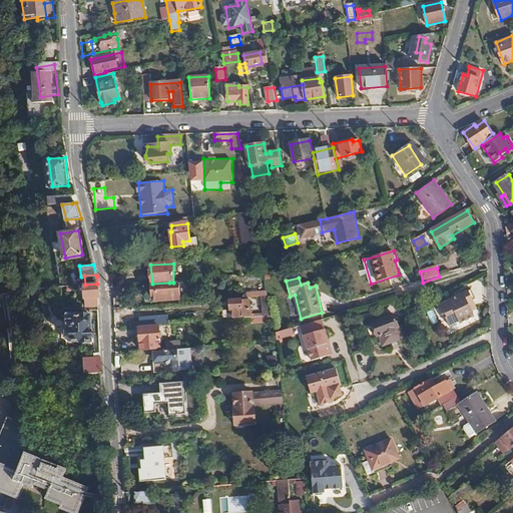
[(173,283),(163,283),(163,284),(152,285),(154,302),(181,300),(179,282),(173,283)]
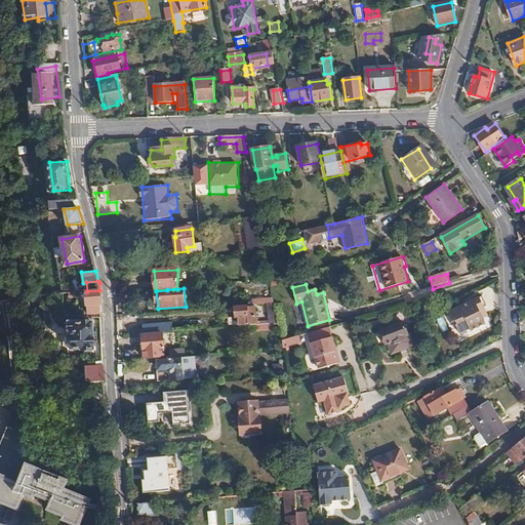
[(87,291),(86,291),(87,305),(101,304),(99,290),(87,291)]
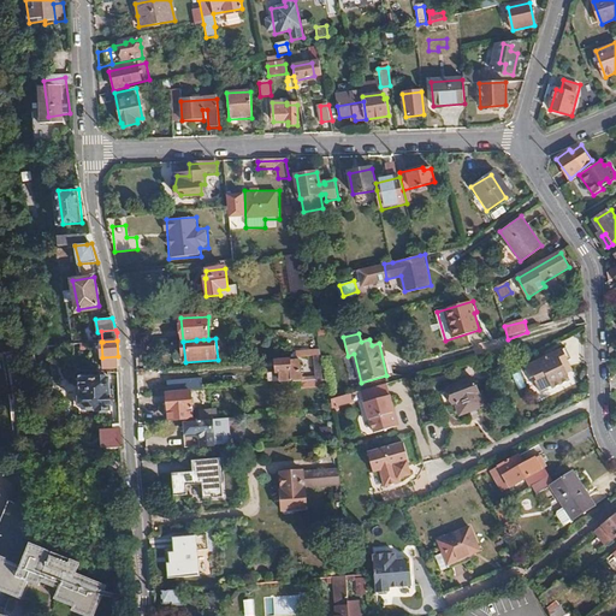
[(533,359),(523,347),(516,353),(526,365),(533,359)]
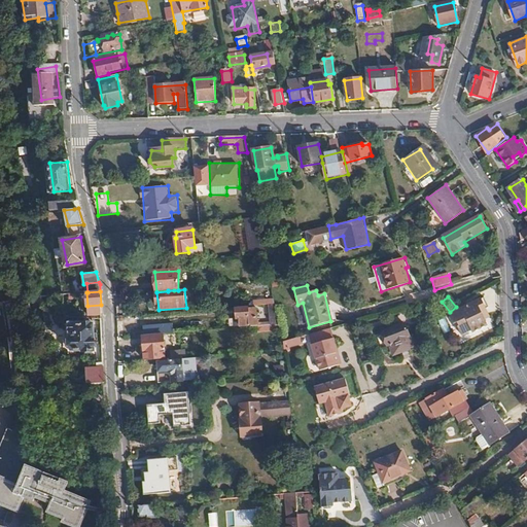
[(479,313),(486,310),(490,307),(485,297),(450,315),(455,325),(458,323),(460,326),(458,327),(462,335),(471,330),(473,332),(488,325),(485,319),(483,316),(480,317),(479,313)]
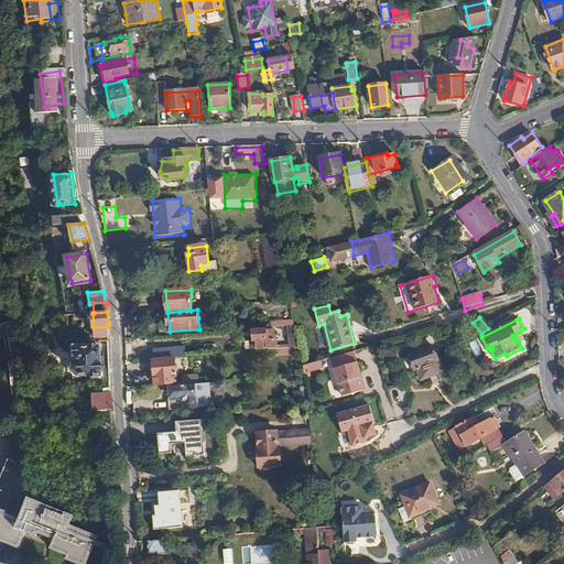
[(273,350),(278,349),(275,329),(266,331),(266,329),(253,331),(255,340),(257,340),(258,350),(271,348),(271,350),(273,350)]
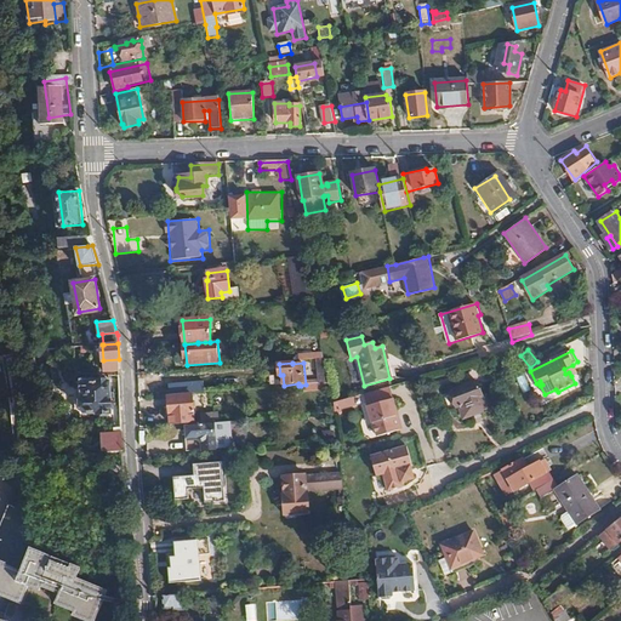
[(576,374),(573,365),(564,369),(565,374),(569,372),(571,376),(576,374)]
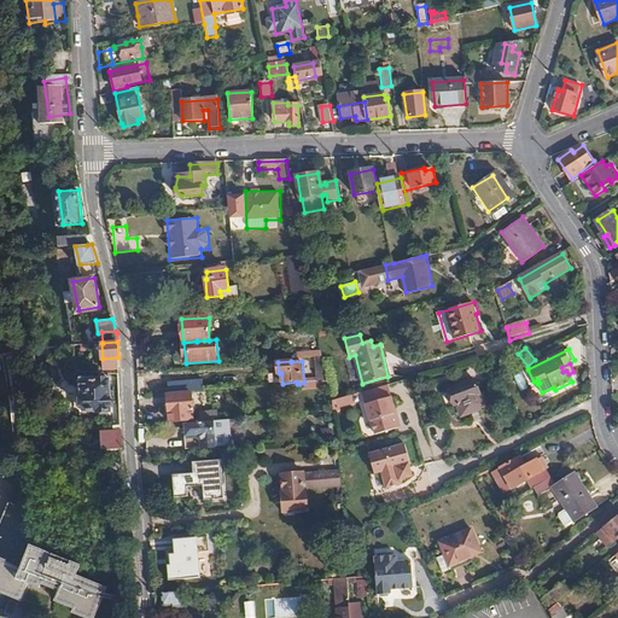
[(482,395),(476,380),(449,391),(449,395),(448,397),(450,402),(453,403),(455,406),(458,406),(461,417),(489,406),(484,394),(482,395)]
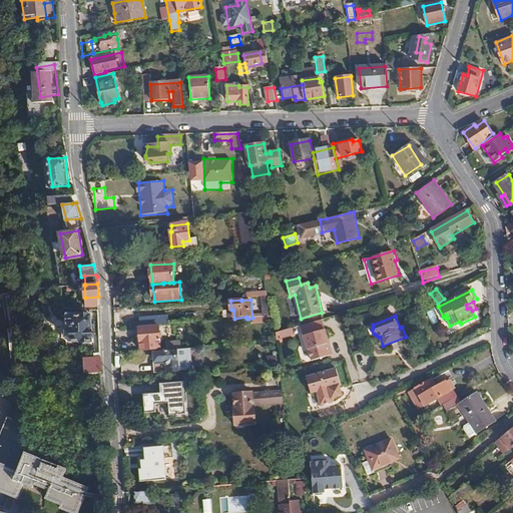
[(64,332),(64,337),(66,339),(68,339),(68,342),(78,341),(78,343),(90,342),(89,317),(68,317),(68,330),(66,330),(64,332)]
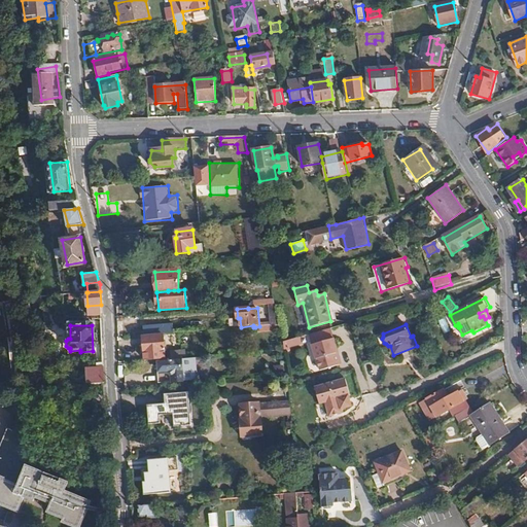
[(279,332),(278,325),(259,326),(255,327),(255,334),(279,332)]
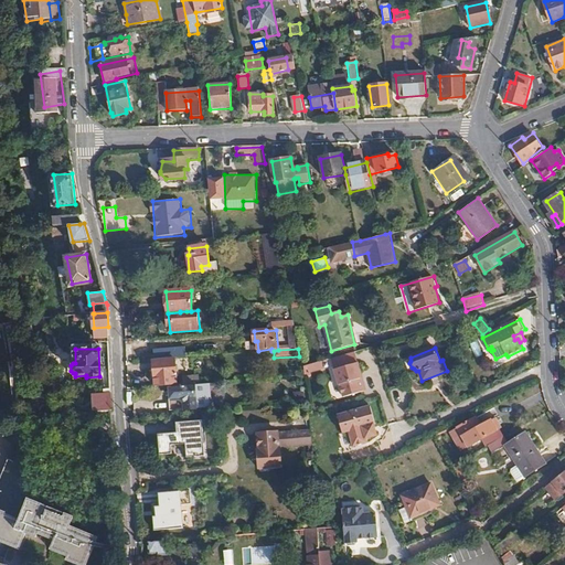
[(155,351),(155,360),(172,359),(172,350),(155,351)]
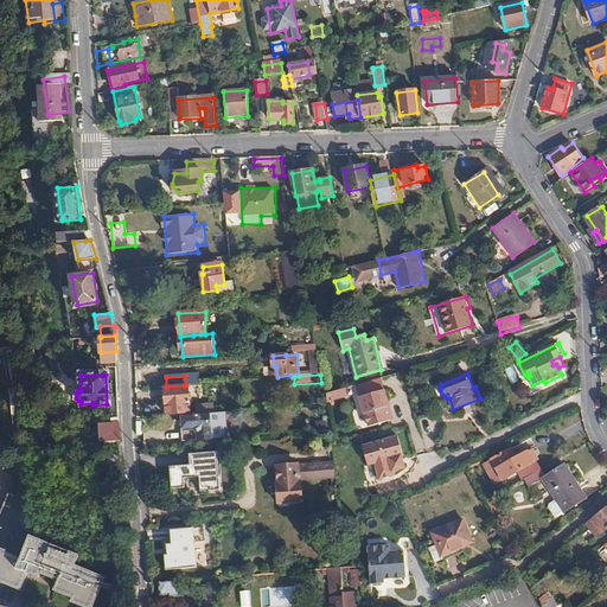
[(379,379),(353,387),(360,415),(363,414),(366,427),(388,422),(390,416),(379,379)]
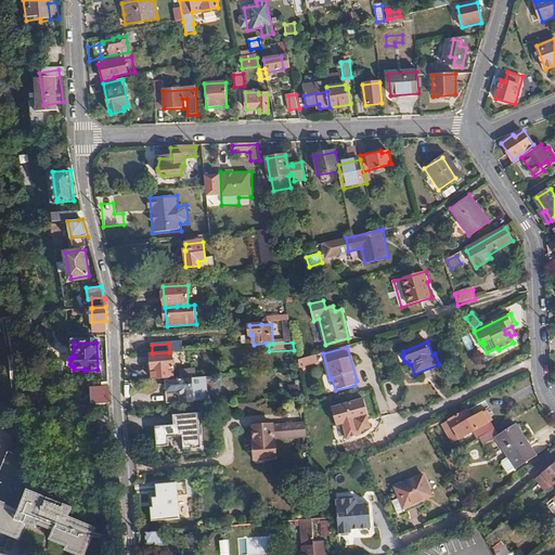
[(151,356),(152,381),(175,379),(171,353),(151,356)]
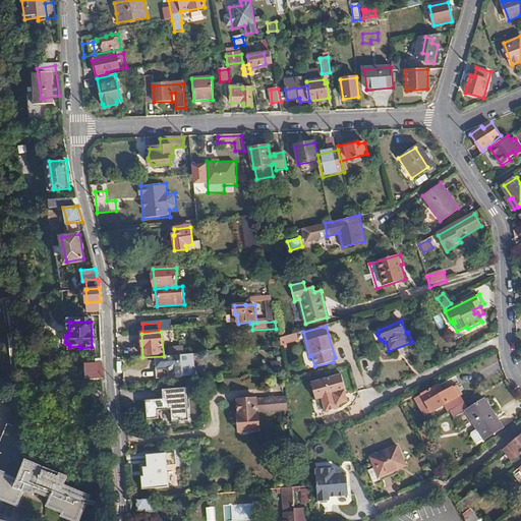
[(300,333),(279,338),(281,345),(301,339),(300,333)]
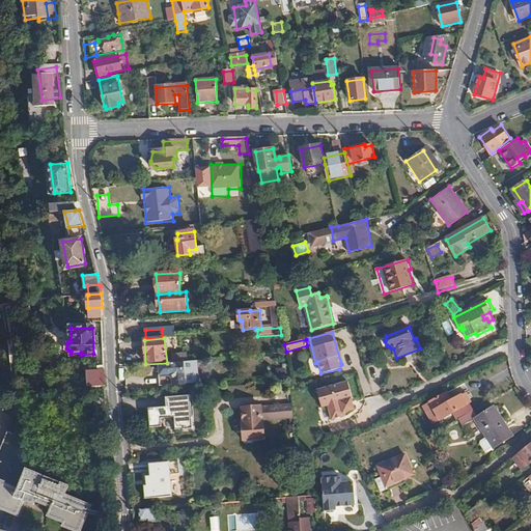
[(184,384),(183,363),(161,364),(162,376),(160,376),(161,385),(184,384)]
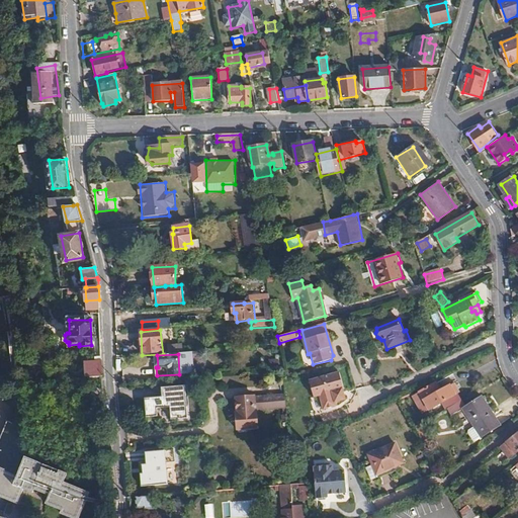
[(86,361),(87,377),(103,376),(103,368),(102,360),(86,361)]
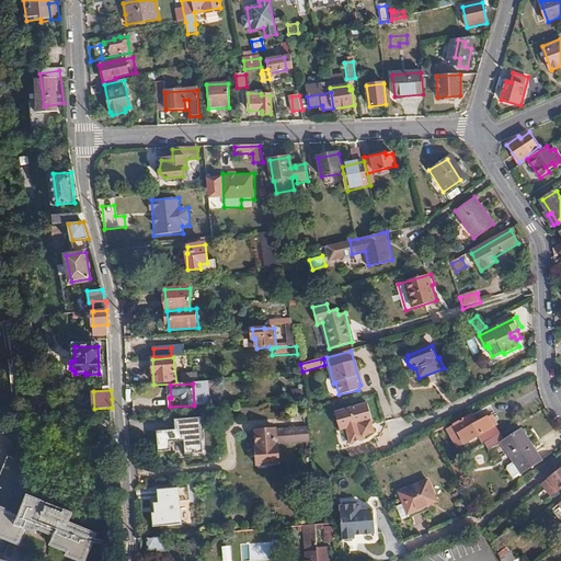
[(370,420),(366,404),(335,412),(339,430),(346,428),(350,443),(365,439),(364,435),(374,433),(370,421),(370,420)]
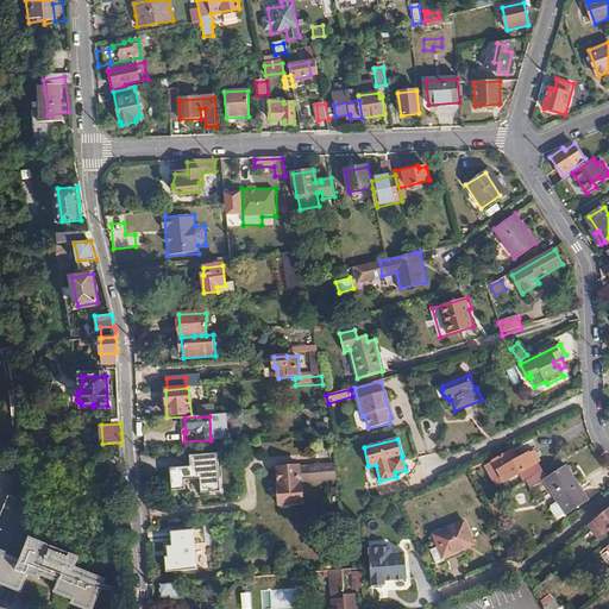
[(519,459),(514,452),(494,463),(504,482),(535,465),(529,454),(519,459)]
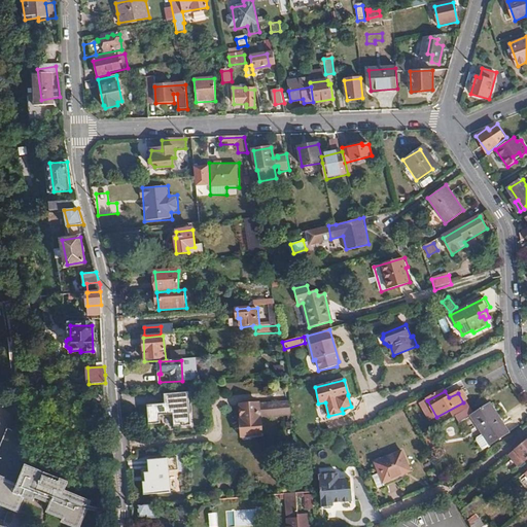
[(187,392),(164,393),(164,402),(146,405),(147,424),(160,423),(159,414),(172,413),(173,426),(190,425),(187,392)]
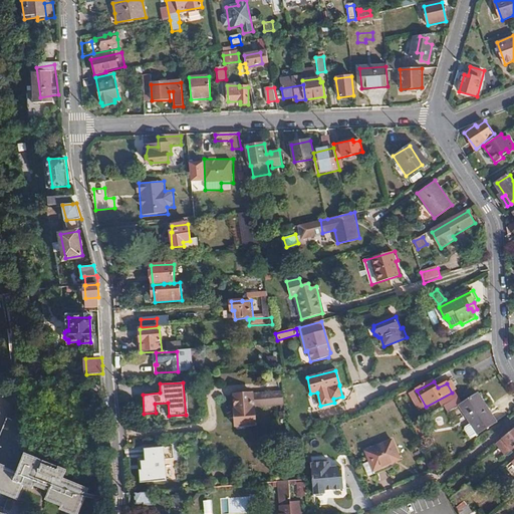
[(236,409),(234,409),(235,429),(255,428),(254,409),(283,408),(282,393),(235,396),(236,409)]
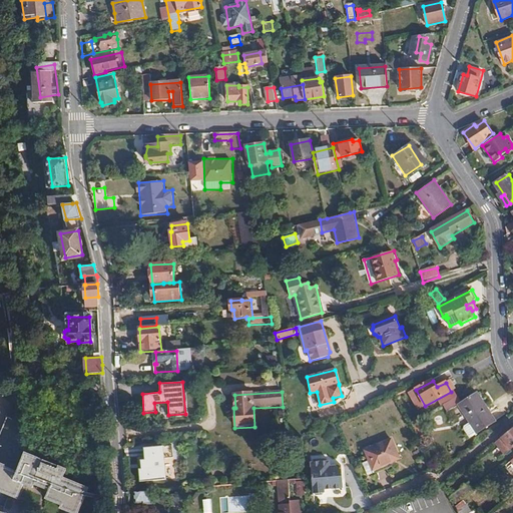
[(495,422),(477,393),(463,401),(458,404),(470,422),(464,426),(464,429),(469,437),(471,437),(495,422)]
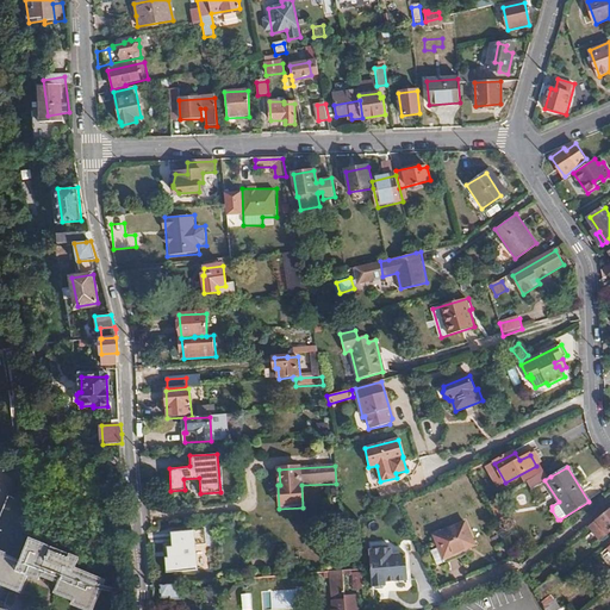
[(24,503),(7,496),(0,515),(0,584),(19,592),(27,574),(38,578),(39,574),(56,582),(54,591),(69,597),(69,599),(91,609),(98,589),(103,576),(74,564),(78,554),(29,536),(19,559),(5,553),(24,503)]
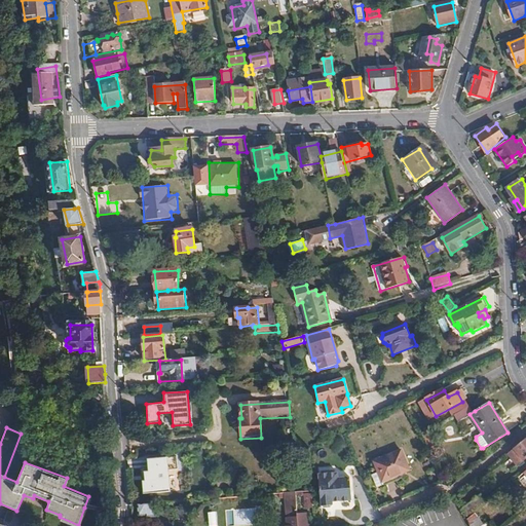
[(427,430),(421,435),(429,449),(436,446),(427,430)]
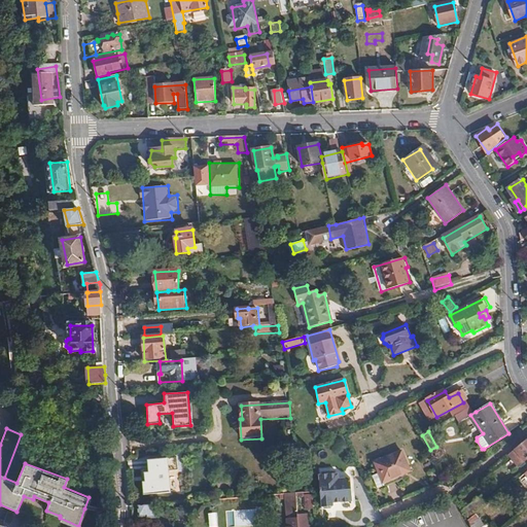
[(526,459),(526,442),(508,456),(518,467),(526,459)]
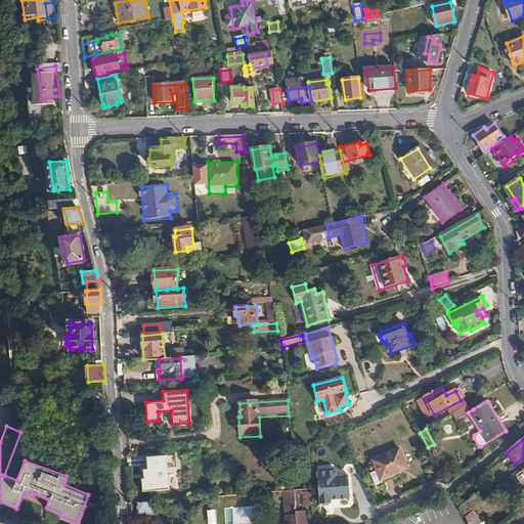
[(382,483),(381,480),(406,469),(399,450),(373,462),(377,471),(369,474),(375,486),(382,483)]
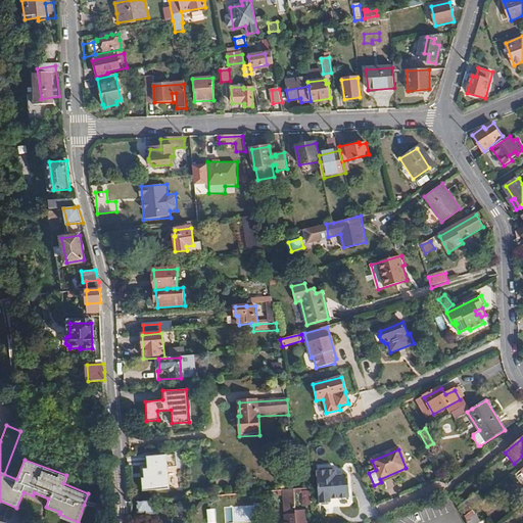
[(168,456),(147,456),(148,463),(149,469),(145,470),(146,478),(143,479),(145,492),(172,489),(168,456)]
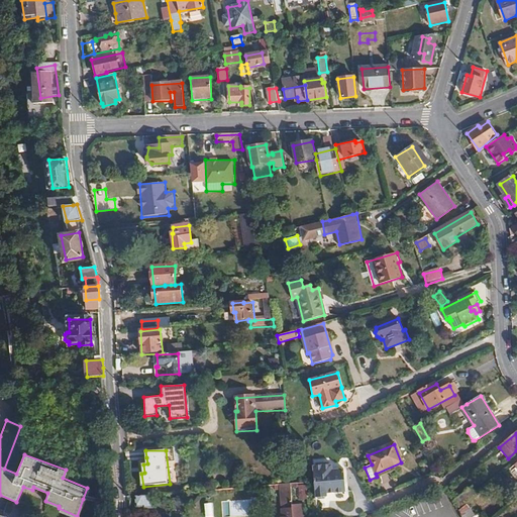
[(331,464),(312,467),(314,497),(317,500),(323,499),(326,496),(325,493),(344,492),(342,469),(331,470),(331,464)]
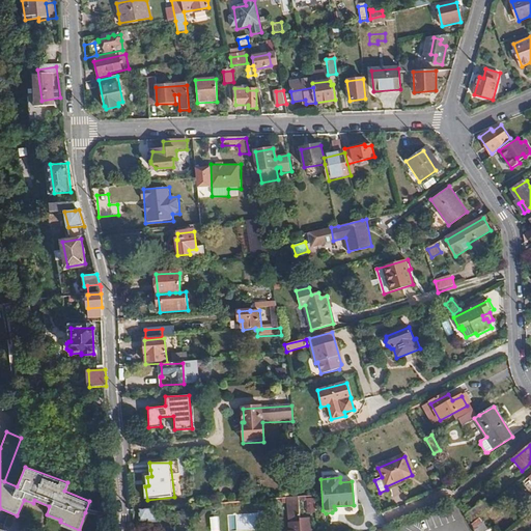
[(162,507),(142,509),(143,520),(150,520),(151,522),(163,521),(162,507)]
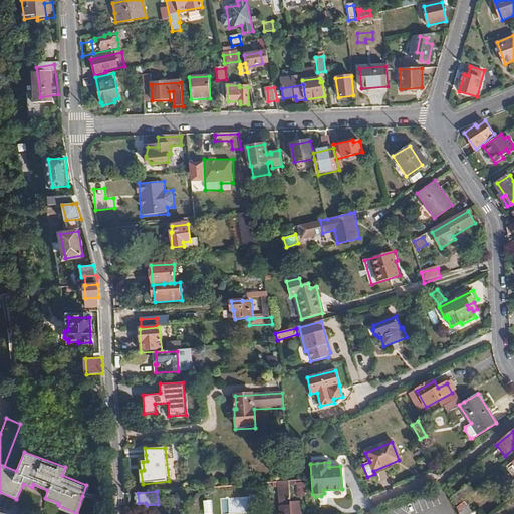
[(465,497),(461,491),(451,498),(457,504),(465,497)]
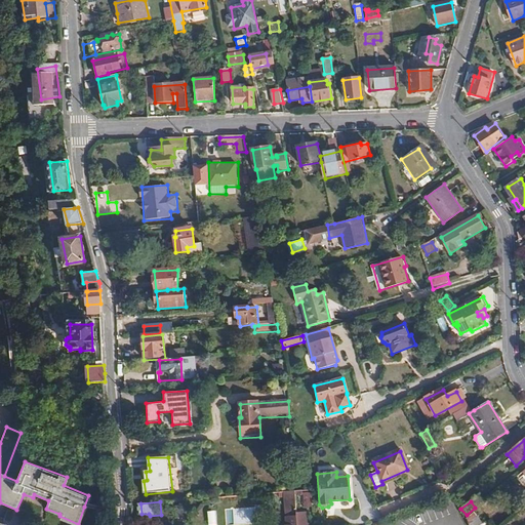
[(208,524),(213,524),(217,524),(216,510),(208,510),(208,524)]
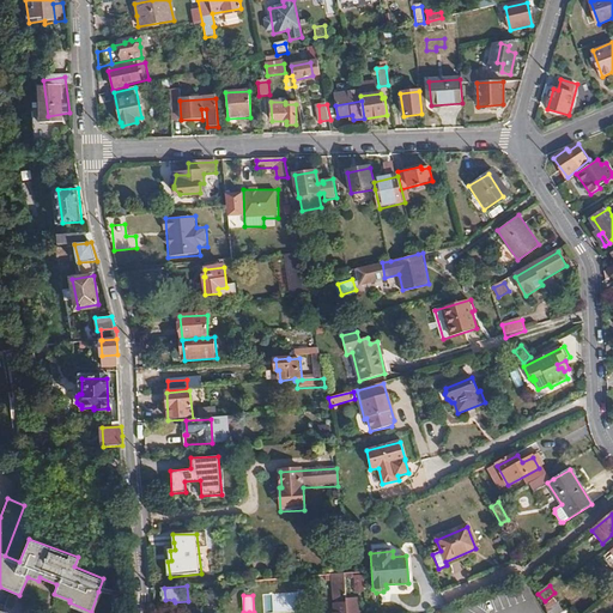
[(574,612),(572,607),(563,611),(558,598),(546,601),(550,612),(574,612)]
